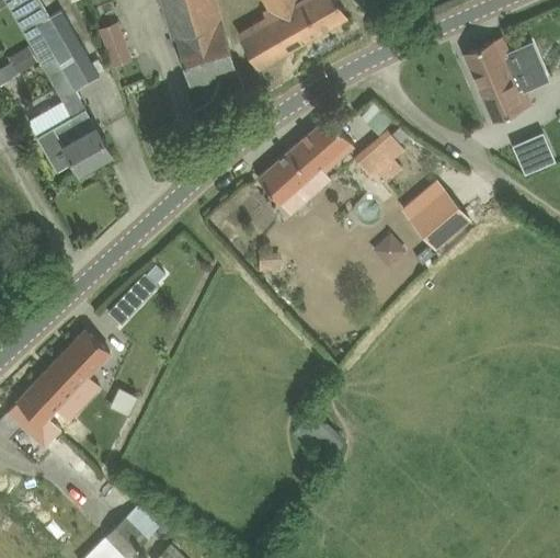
[(71,118),(86,110),(79,99),(80,98),(77,91),(76,92),(36,25),(49,18),(38,0),(0,0),(71,117),(71,118)]
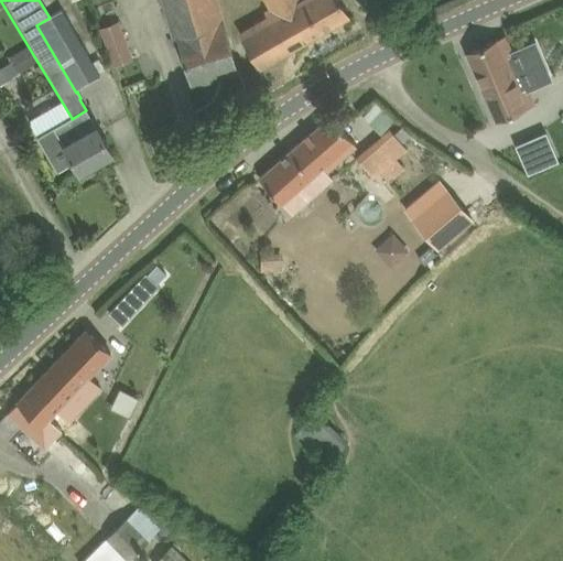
[(215,0),(161,0),(173,40),(177,38),(192,87),(237,74),(215,0)]
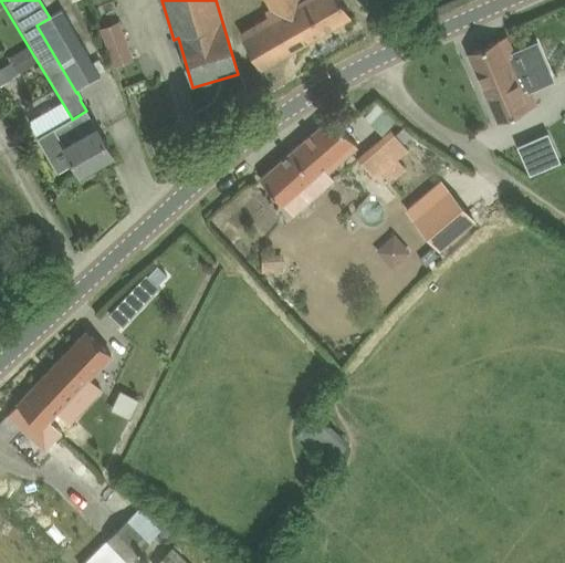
[(240,34),(260,70),(349,18),(339,0),(302,0),(262,0),(269,10),(264,12),(268,18),(240,34)]
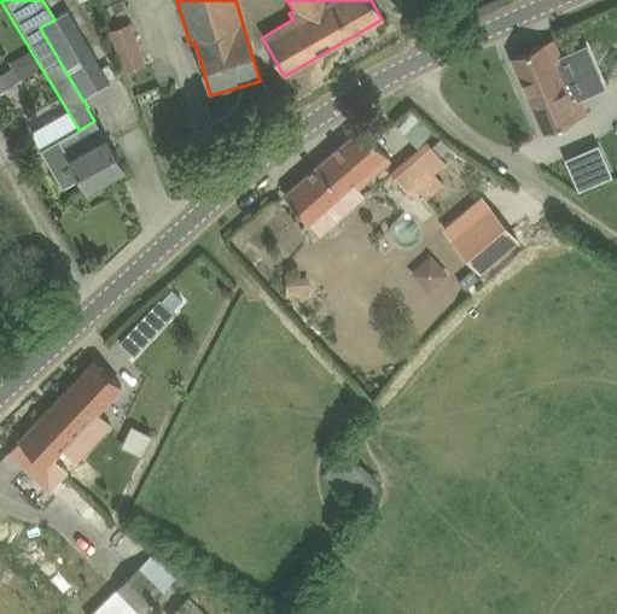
[(436,15),(441,21),(448,15),(443,9),(436,15)]
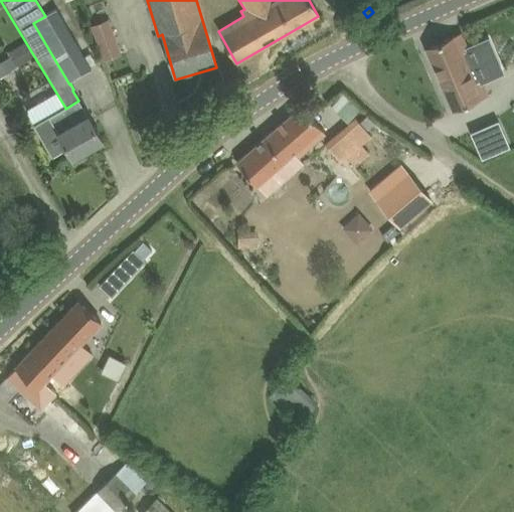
[(90,28),(104,62),(122,55),(109,21),(90,28)]
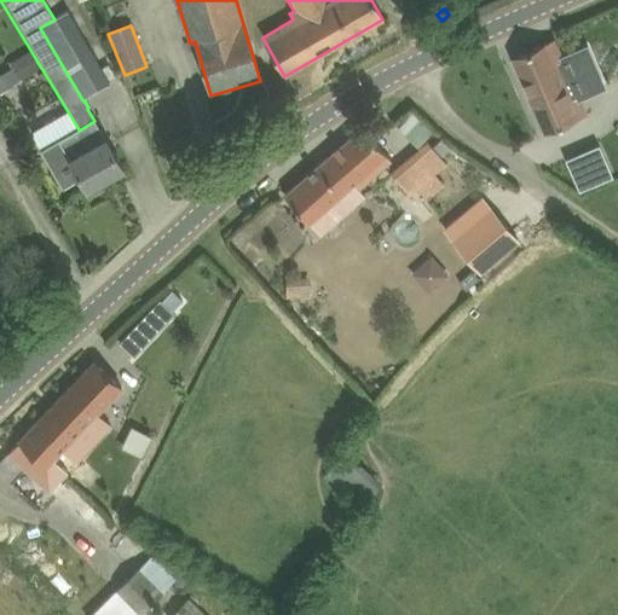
[(513,61),(544,133),(587,115),(556,50),(548,53),(544,46),(513,61)]
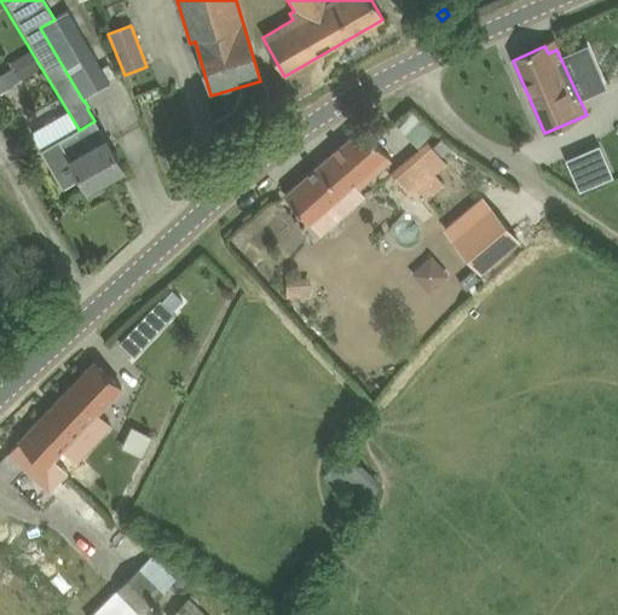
[(11,70),(19,82),(40,70),(30,53),(9,67),(11,70)]
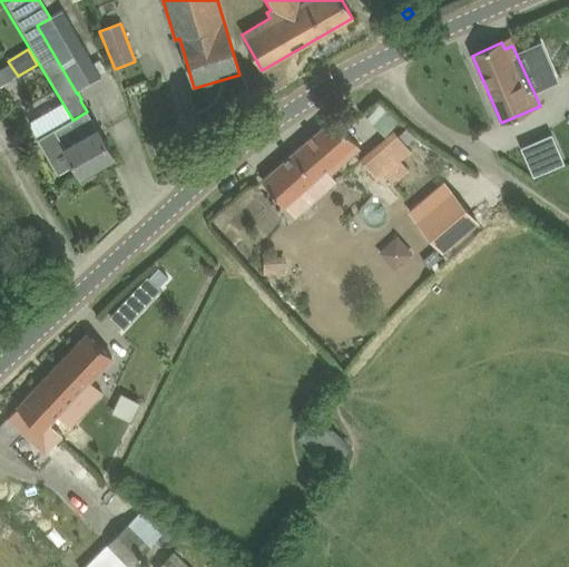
[(74,165),(80,176),(114,157),(97,129),(87,111),(72,120),(72,119),(37,139),(57,175),(74,165)]
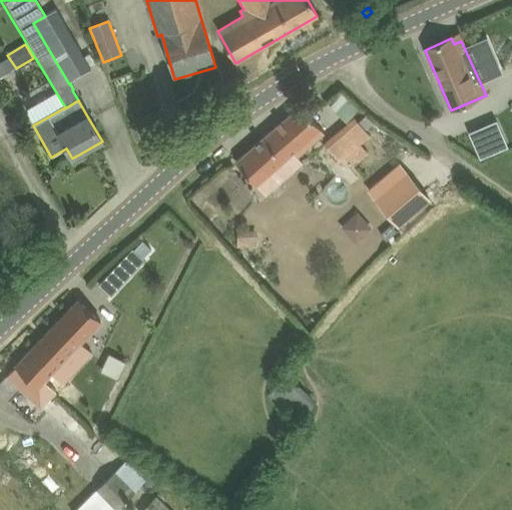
[(324,134),(300,107),(235,162),(257,186),(293,154),(297,158),(324,134)]
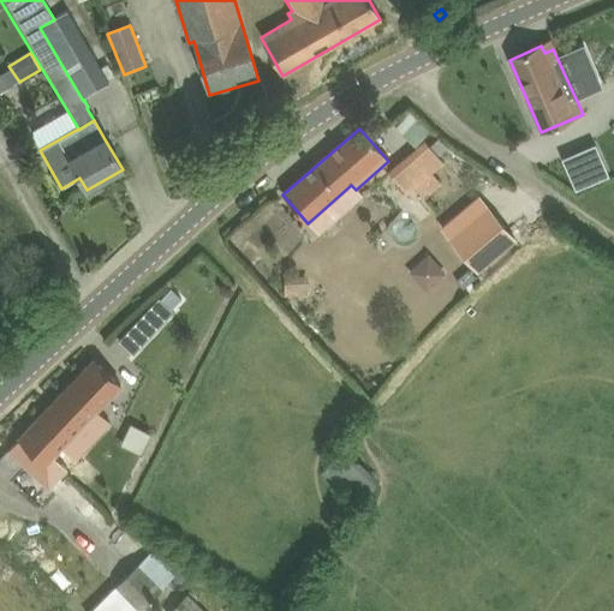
[(565,159),(577,190),(610,177),(597,145),(565,159)]
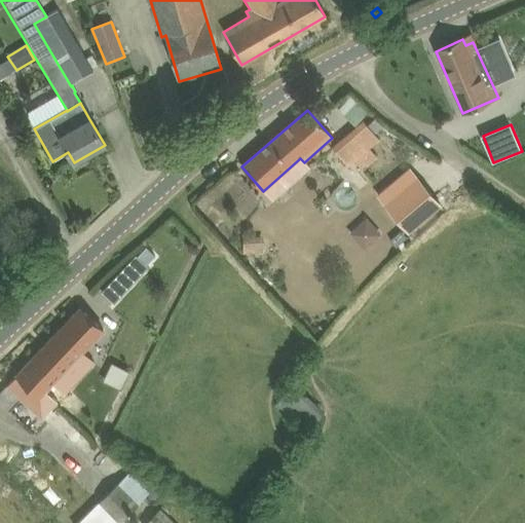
[(378,160),(352,128),(331,148),(348,169),(354,163),(364,174),(378,160)]
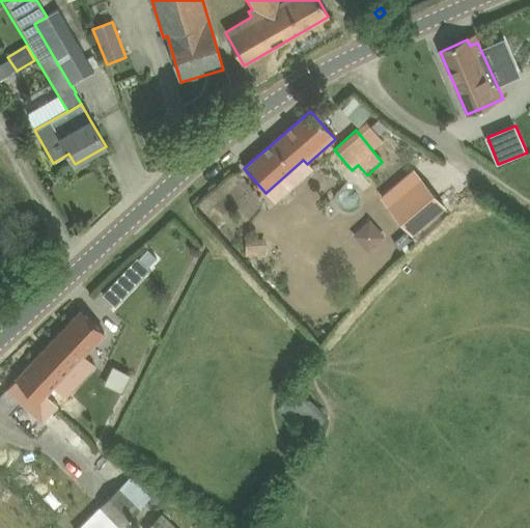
[(444,209),(421,182),(389,209),(412,235),(444,209)]
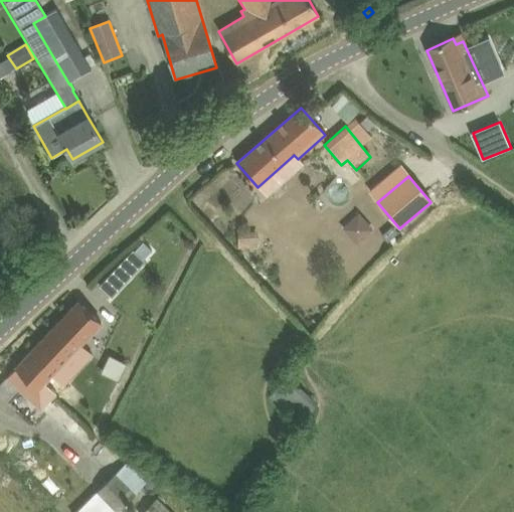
[(341,229),(357,245),(374,229),(359,213),(341,229)]
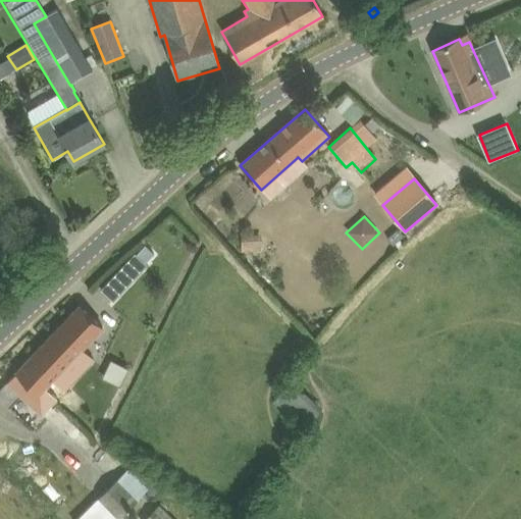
[(242,254),(260,254),(259,243),(241,244),(242,254)]
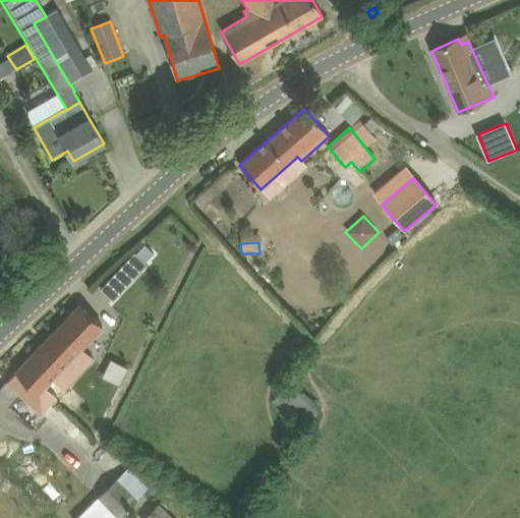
[(145,246),(135,255),(145,264),(154,254),(145,246)]
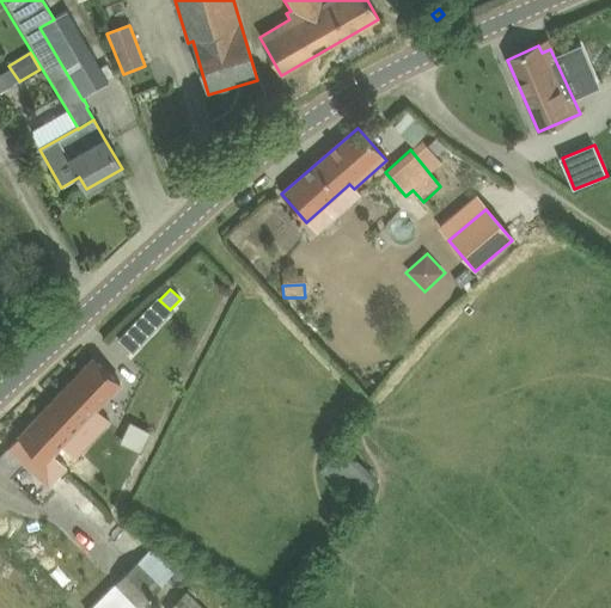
[(158,299),(139,319),(153,332),(172,312),(170,309),(159,300),(158,299)]
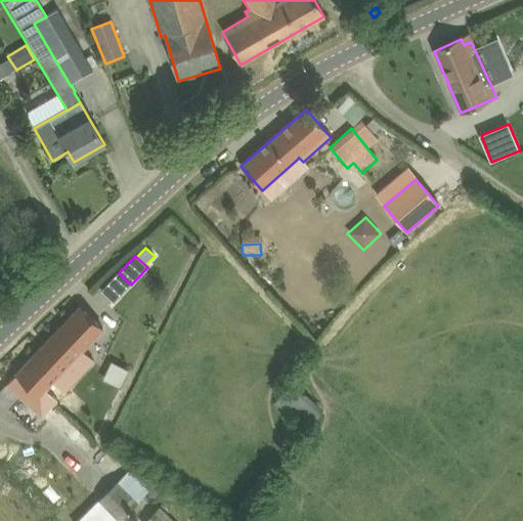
[(64,353),(74,361),(40,396),(29,406),(41,419),(93,362),(82,352),(102,330),(79,308),(52,336),(68,350),(64,353)]
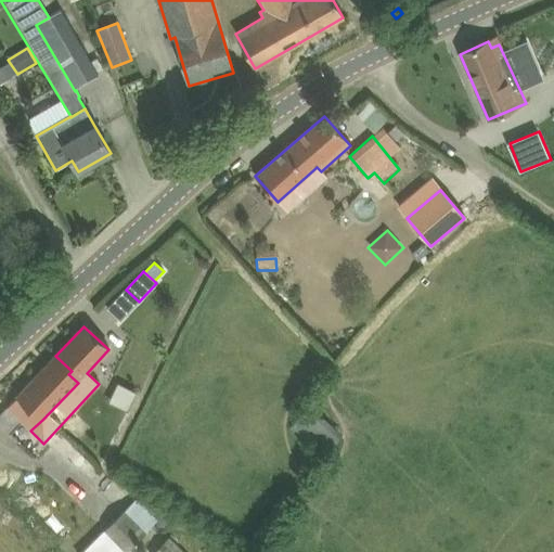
[(72,371),(55,356),(17,397),(7,409),(30,431),(42,420),(78,383),(68,374),(72,371)]
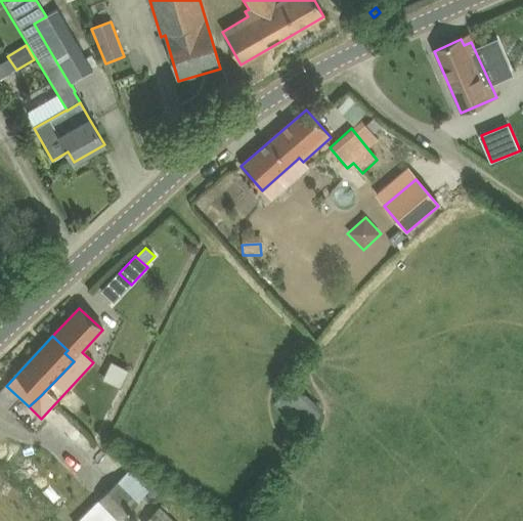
[(113,364),(106,379),(123,386),(129,372),(113,364)]
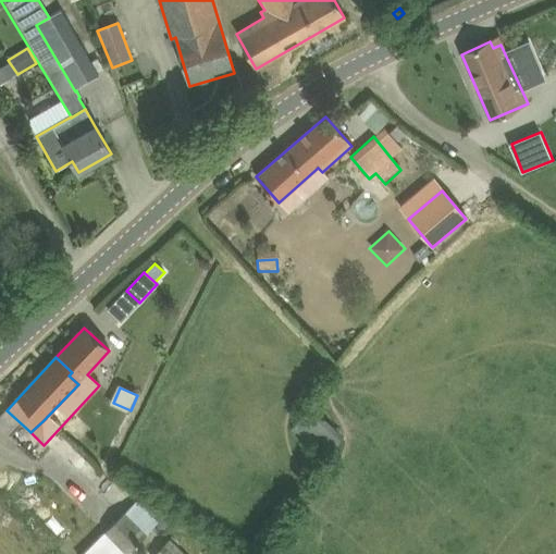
[(304,411),(292,430),(330,454),(342,435),(304,411)]
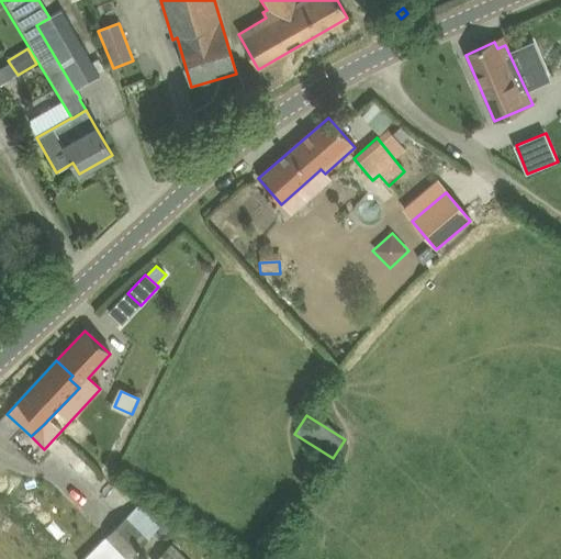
[(126,517),(105,537),(125,558),(130,558),(148,540),(126,517)]
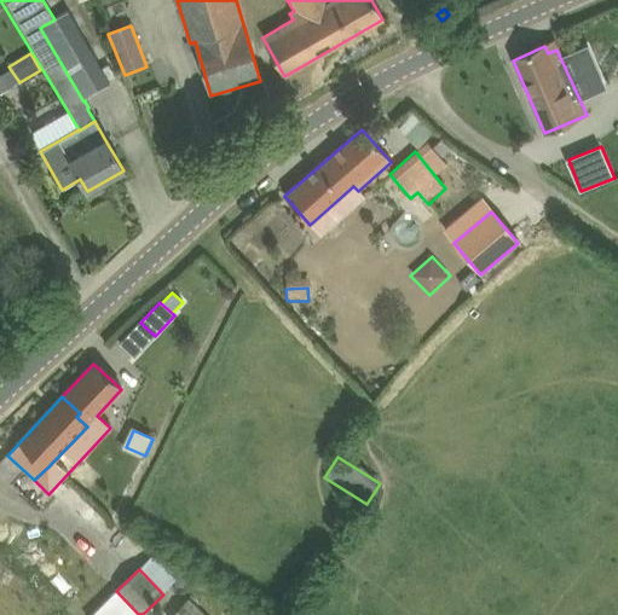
[(138,614),(116,591),(90,614),(138,614)]
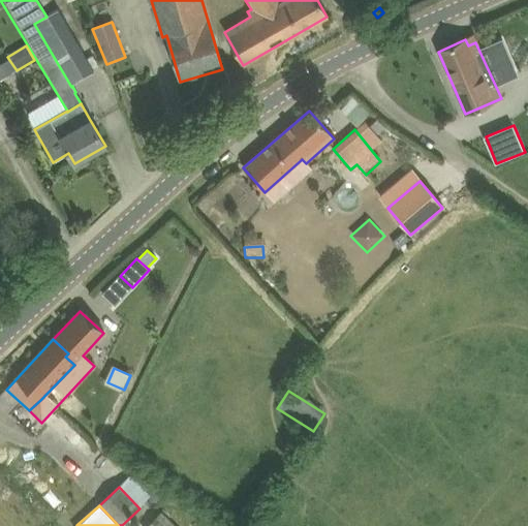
[(174,525),(161,513),(147,525),(174,525)]
